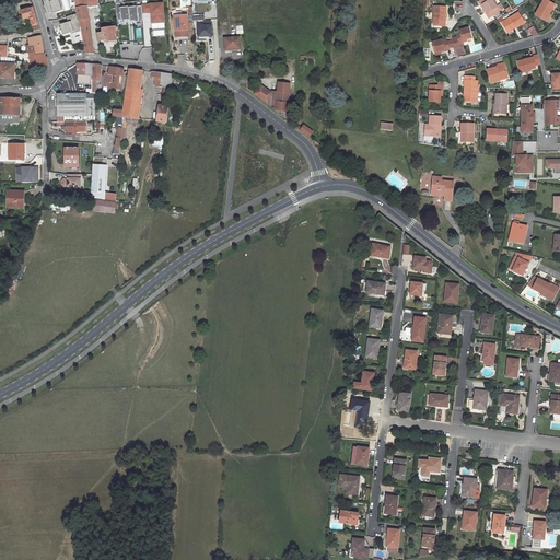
[(46,0),(48,13),(71,9),(69,0),(46,0)]
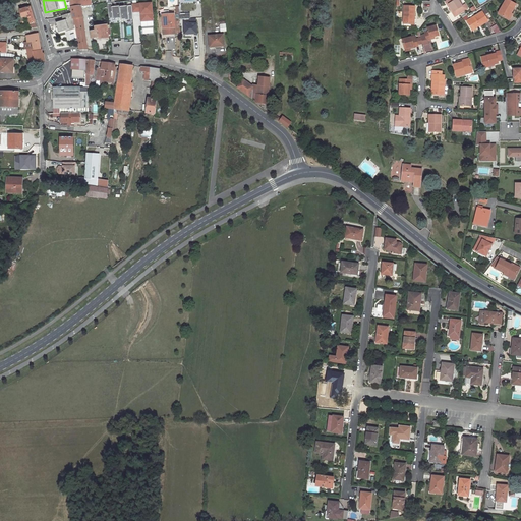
[(452,11),(454,16),(467,7),(464,3),(461,5),(458,0),(446,0),(445,1),(447,4),(449,3),(453,10),(452,11)]
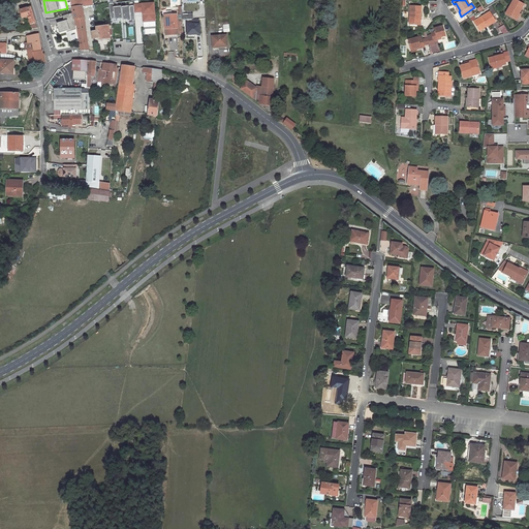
[(517,0),(514,0),(505,13),(515,19),(518,12),(519,13),(522,8),(524,4),(517,0)]
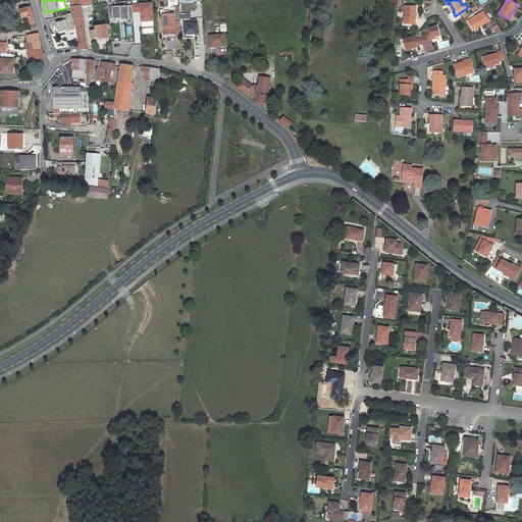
[(142,27),(155,27),(154,2),(134,3),(134,12),(142,12),(142,27)]
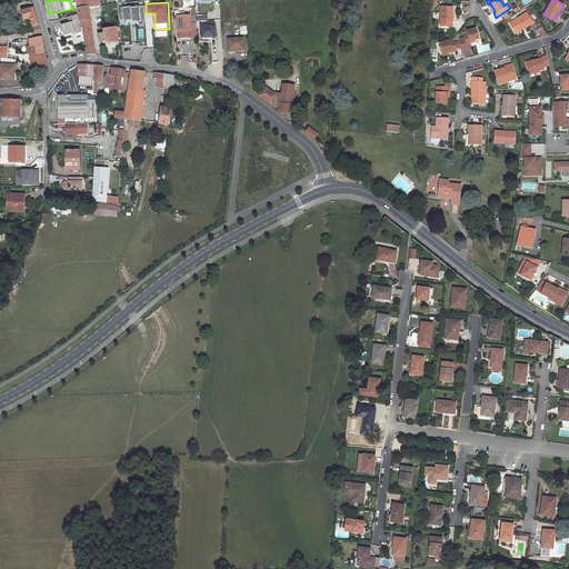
[(440,6),(440,26),(449,26),(449,17),(452,17),(452,6),(440,6)]
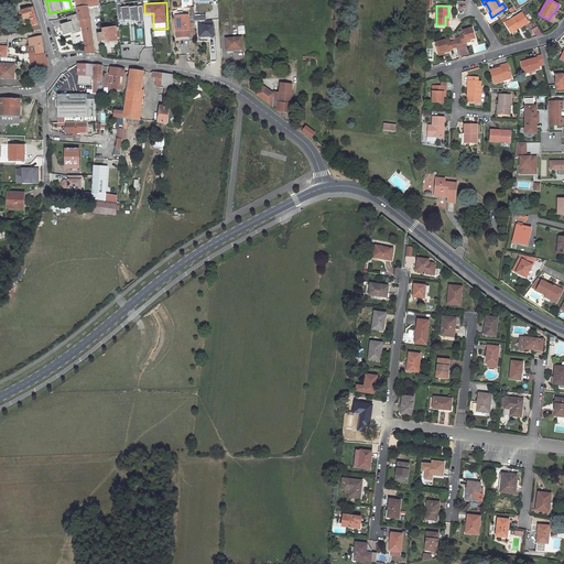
[(33,7),(22,10),(24,19),(26,19),(29,28),(30,28),(31,31),(40,30),(33,7)]
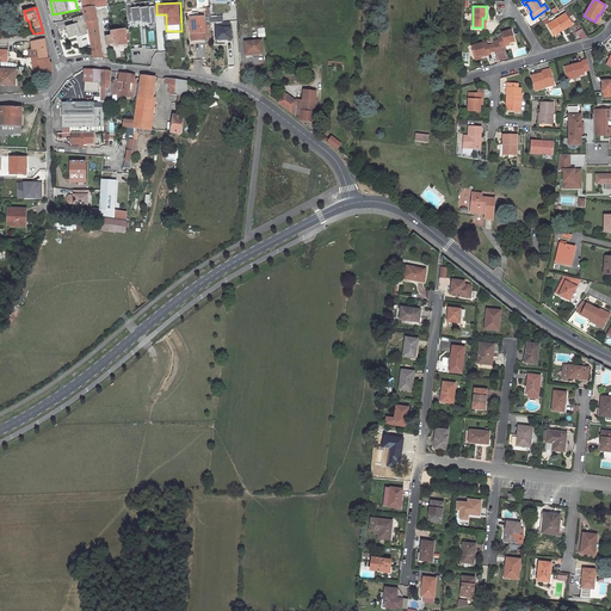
[(94,7),(84,8),(86,22),(97,20),(94,7)]
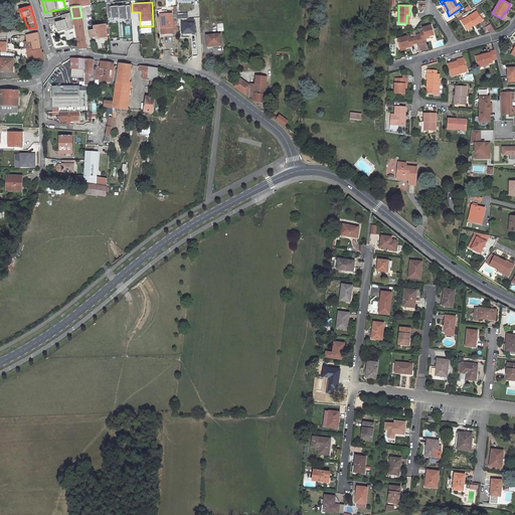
[(118,7),(110,7),(111,19),(119,18),(120,20),(124,19),(124,20),(131,19),(130,6),(118,7)]
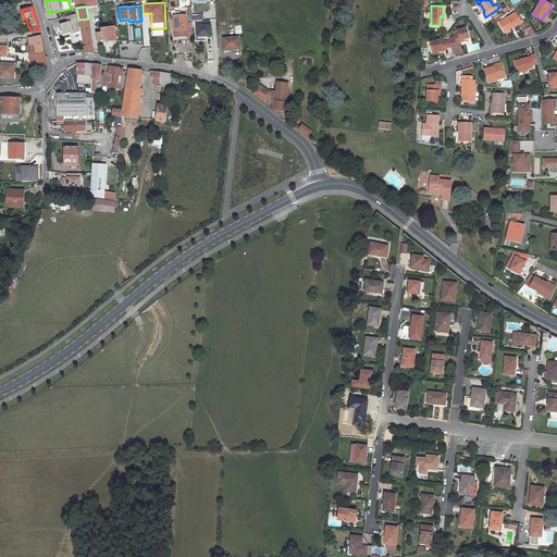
[(545,13),(542,20),(544,21),(551,10),(549,9),(546,14),(545,13)]
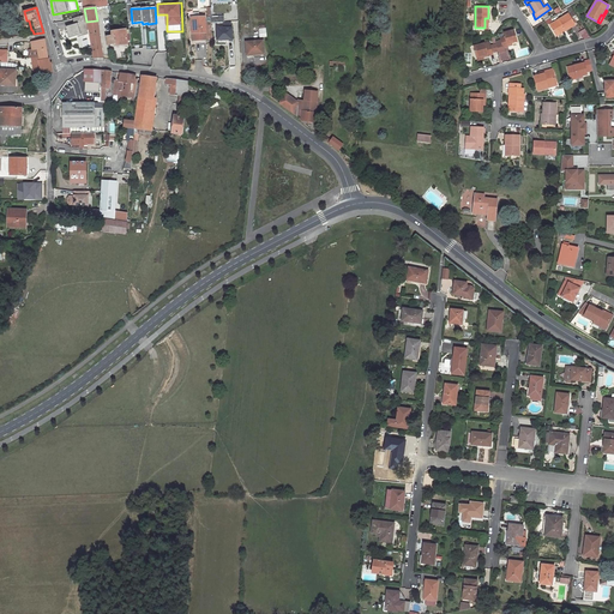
[(235,12),(227,13),(227,16),(229,16),(230,22),(236,22),(235,12)]
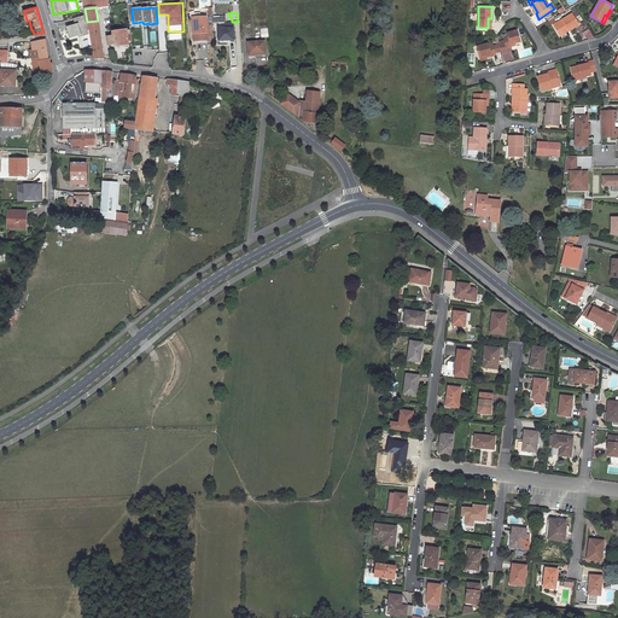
[(571,13),(553,25),(559,34),(567,29),(569,30),(578,25),(571,13)]
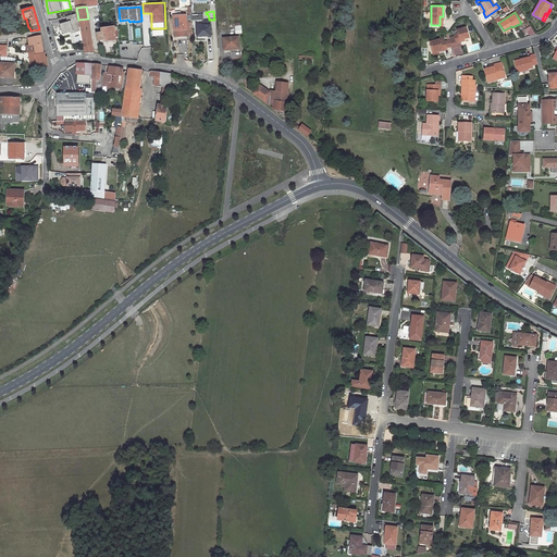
[(193,22),(206,22),(205,13),(192,14),(193,22)]
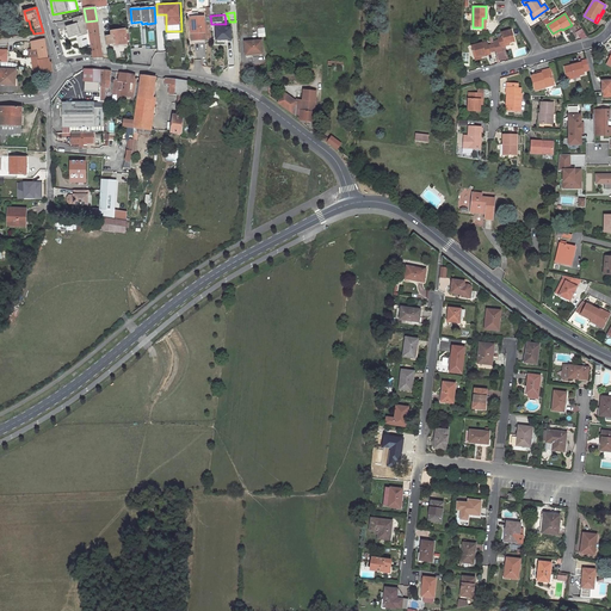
[(204,17),(190,17),(192,43),(195,43),(195,41),(205,39),(204,17)]
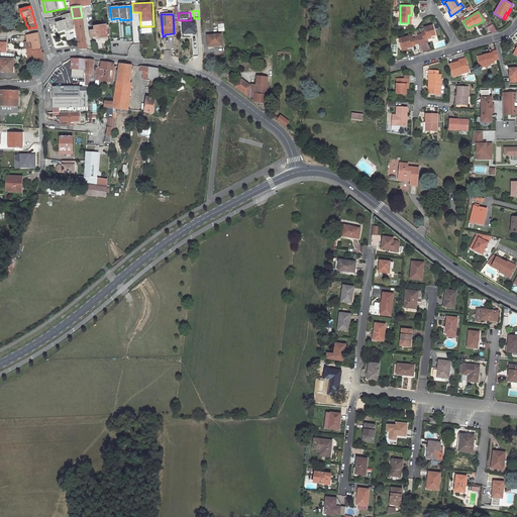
[(82,17),(73,18),(74,24),(75,24),(79,48),(79,49),(87,49),(82,17)]
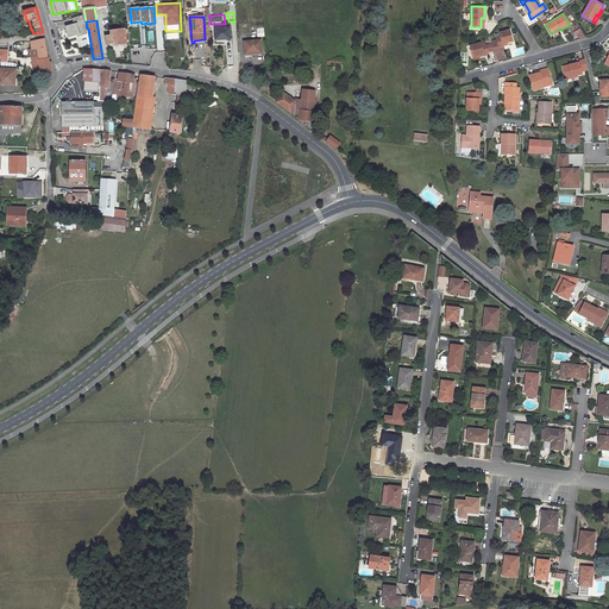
[(230,27),(215,29),(215,38),(224,38),(224,39),(231,39),(230,27)]
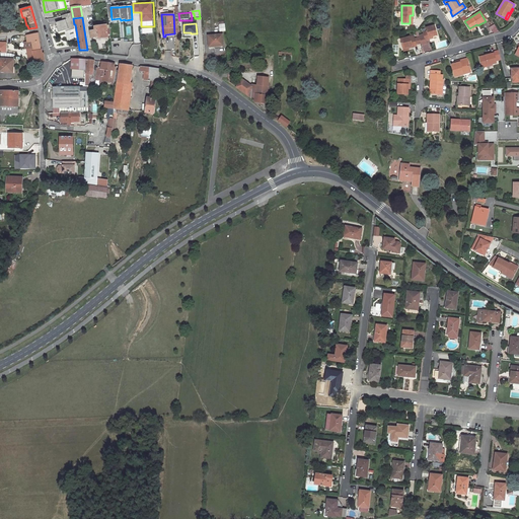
[(433,24),(426,27),(425,27),(426,30),(423,31),(423,33),(419,34),(419,36),(421,43),(421,45),(426,43),(425,40),(429,39),(428,38),(432,35),(436,34),(433,24)]
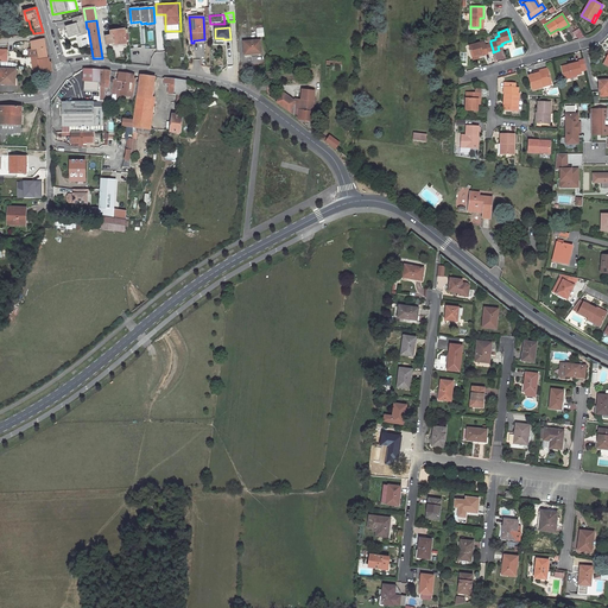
[(125,30),(121,30),(122,35),(112,36),(106,37),(107,44),(115,43),(115,45),(127,44),(125,30)]
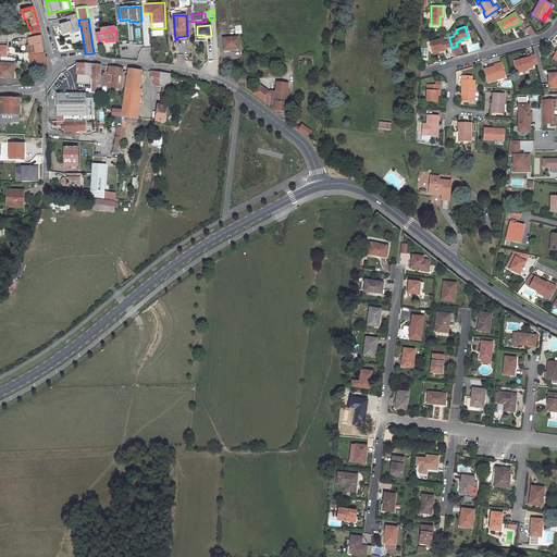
[(31,52),(28,52),(31,64),(37,66),(48,65),(47,57),(45,57),(44,51),(40,36),(28,38),(29,45),(31,45),(31,52)]
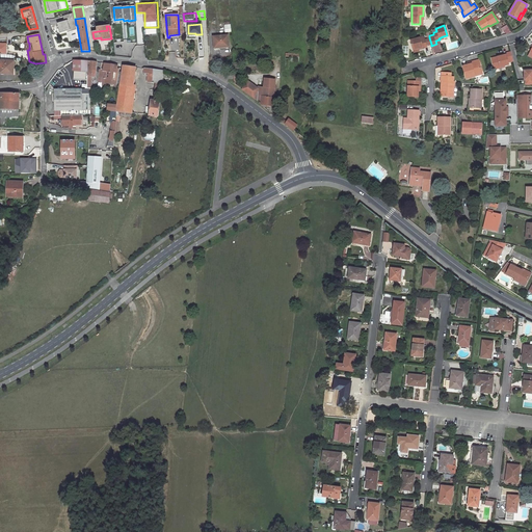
[(228,35),(213,36),(214,48),(229,47),(228,35)]
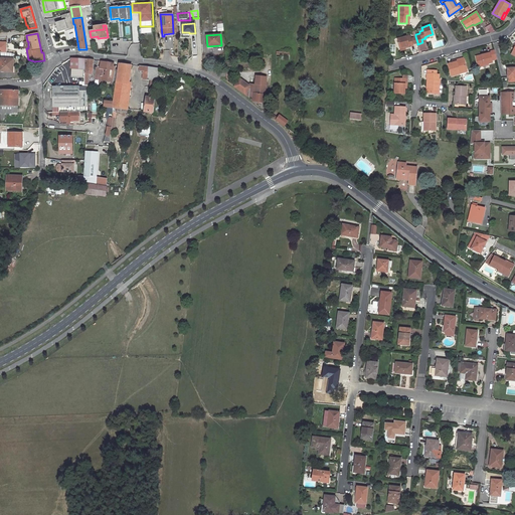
[(410,34),(396,38),(399,47),(412,43),(417,42),(415,36),(410,37),(410,34)]
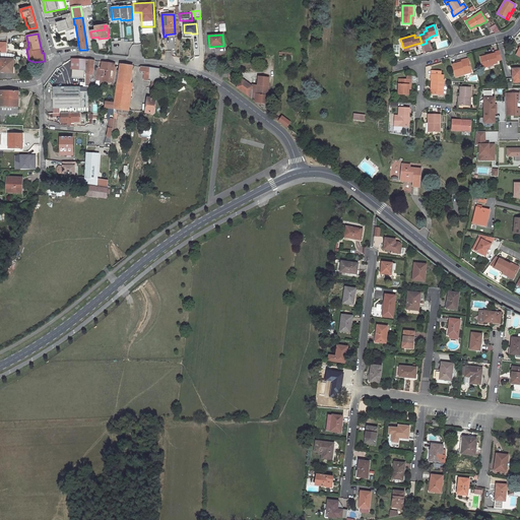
[(486,56),(479,57),(481,66),(496,63),(496,61),(501,59),(499,51),(493,52),(494,54),(486,56)]
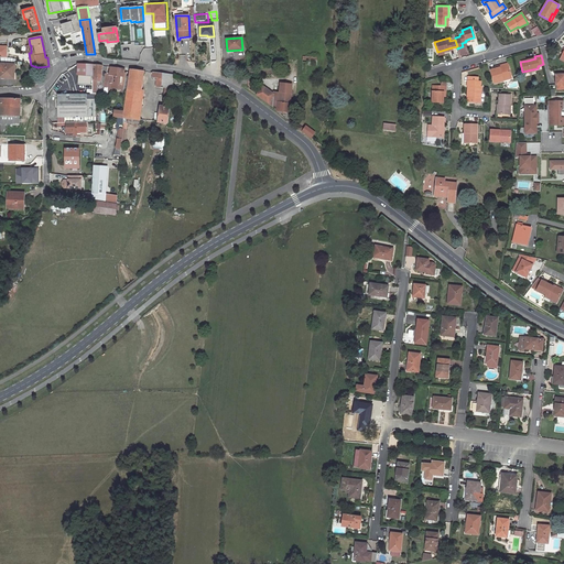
[(15,64),(14,64),(14,60),(12,57),(1,57),(1,63),(0,63),(0,66),(0,77),(6,78),(6,76),(14,77),(15,64)]
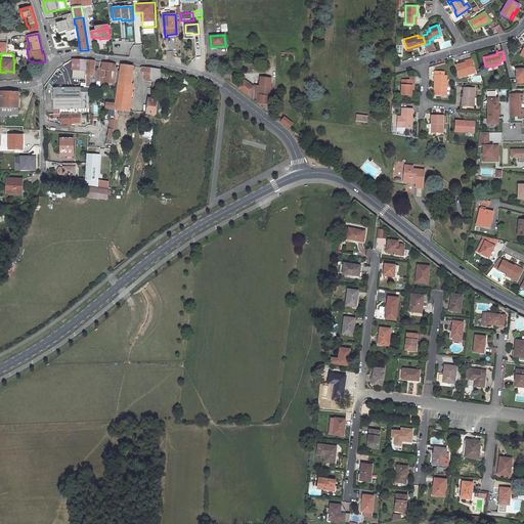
[(464,62),(459,63),(454,64),(459,77),(467,74),(467,72),(474,70),(471,58),(463,60),(464,62)]
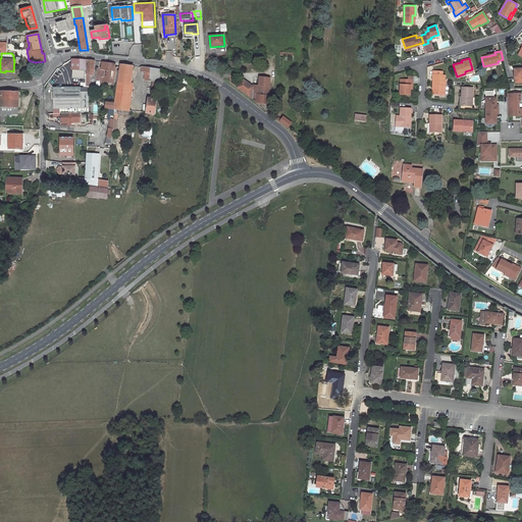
[(71,59),(71,69),(72,69),(86,70),(86,59),(71,59)]
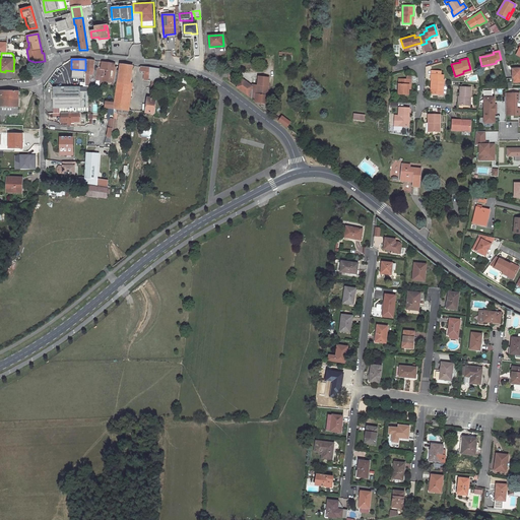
[(94,60),(85,59),(85,70),(85,78),(84,86),(88,86),(89,74),(92,75),(94,60)]
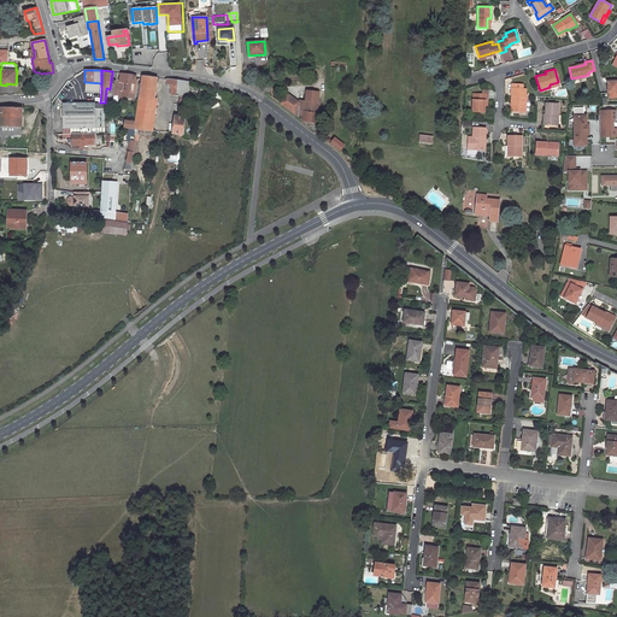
[(121,72),(119,82),(123,82),(122,90),(118,90),(118,95),(118,99),(122,99),(123,97),(128,97),(129,92),(134,93),(136,80),(136,75),(121,72)]
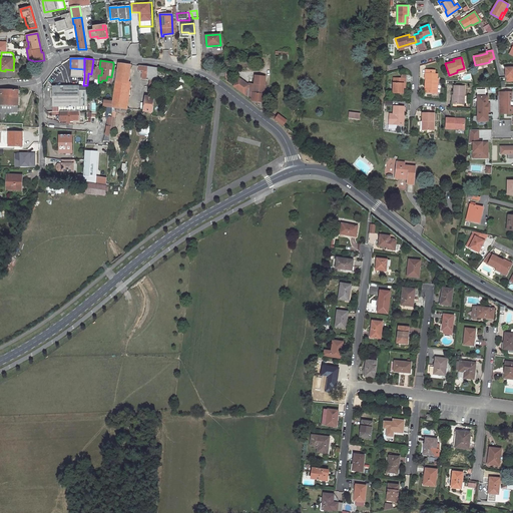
[(117,72),(116,82),(128,83),(131,64),(118,63),(117,72)]
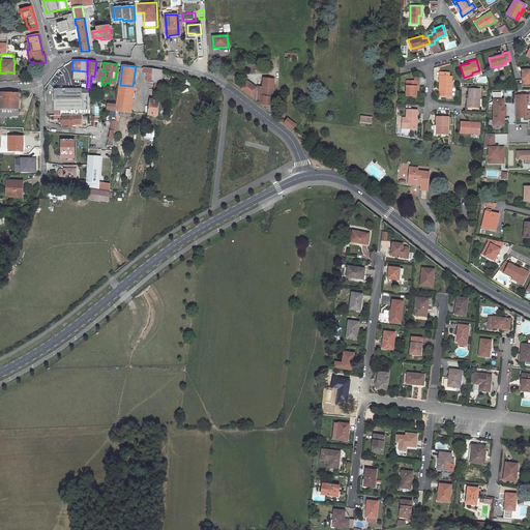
[(118,68),(117,68),(115,80),(111,79),(110,83),(116,84),(118,74),(118,68)]
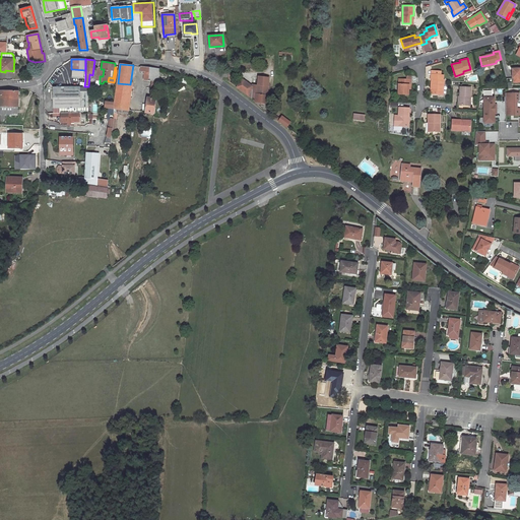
[(141,67),(140,71),(144,71),(144,80),(152,81),(157,81),(159,69),(141,67)]
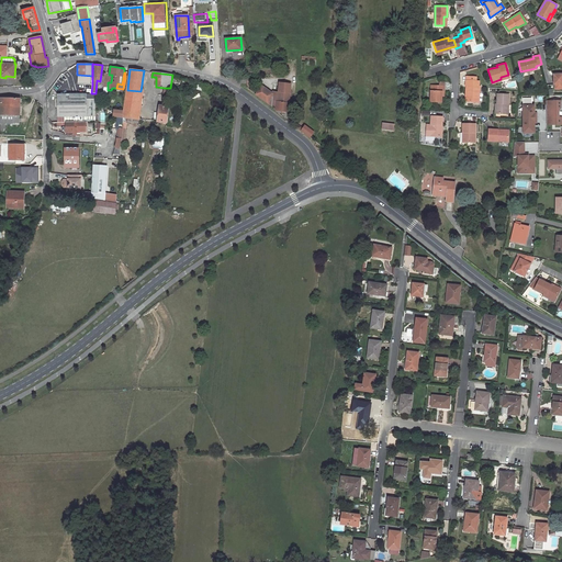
[(78,75),(77,83),(92,85),(92,76),(78,75)]
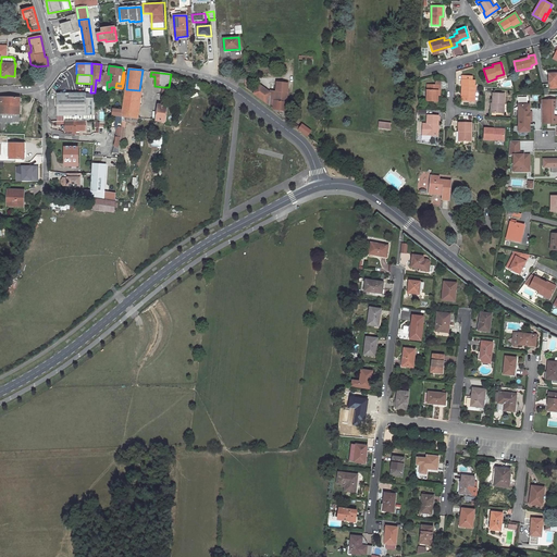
[(462,100),(474,101),(475,85),(474,85),(474,79),(471,79),(471,76),(461,75),(461,84),(462,85),(462,100)]
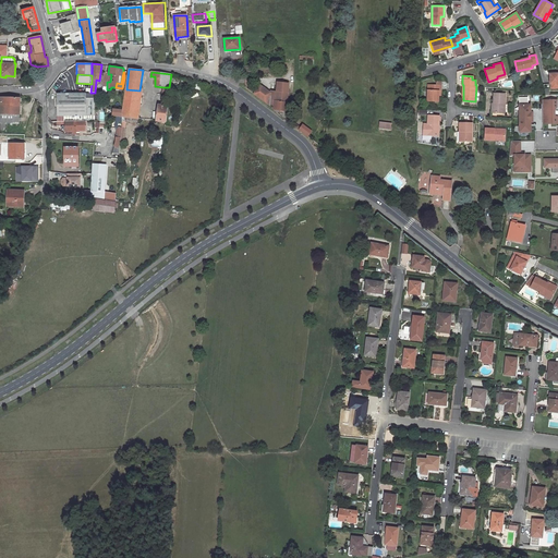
[(274,106),(274,109),(279,110),(279,111),(281,111),(281,110),(284,110),(284,102),(287,104),(289,84),(277,82),(276,94),(269,93),(262,86),(258,86),(254,94),(269,106),(274,106)]
